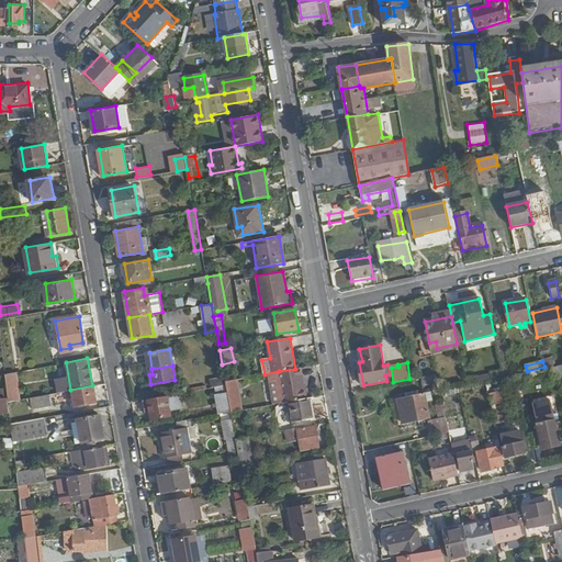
[(307,398),(301,368),(295,369),(279,371),(280,381),(271,382),(274,404),(290,402),(307,398)]
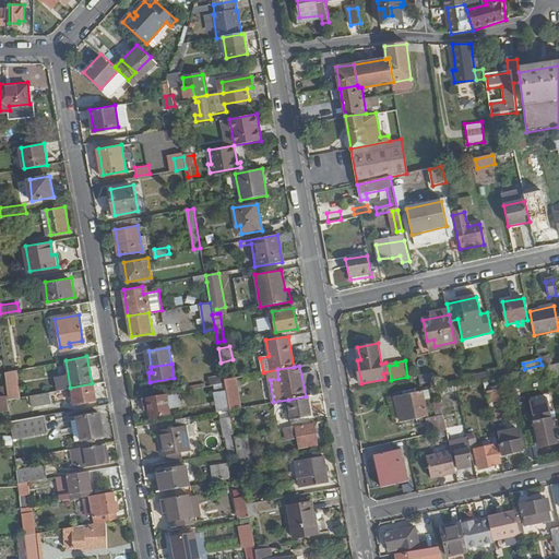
[(16,397),(13,370),(6,371),(9,395),(9,400),(16,397)]
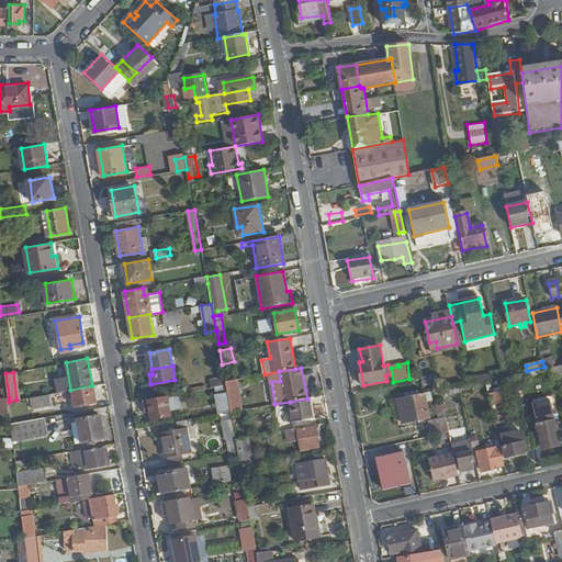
[(438,382),(436,373),(422,377),(424,385),(438,382)]
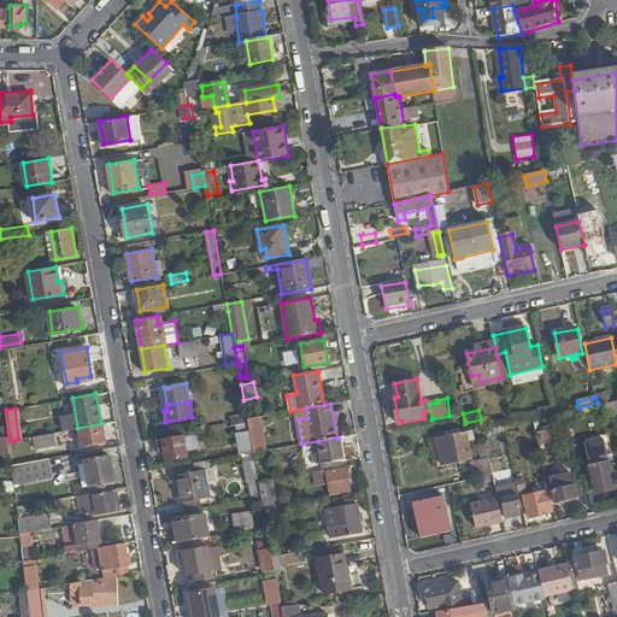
[(265,450),(259,417),(247,418),(248,422),(253,452),(265,450)]
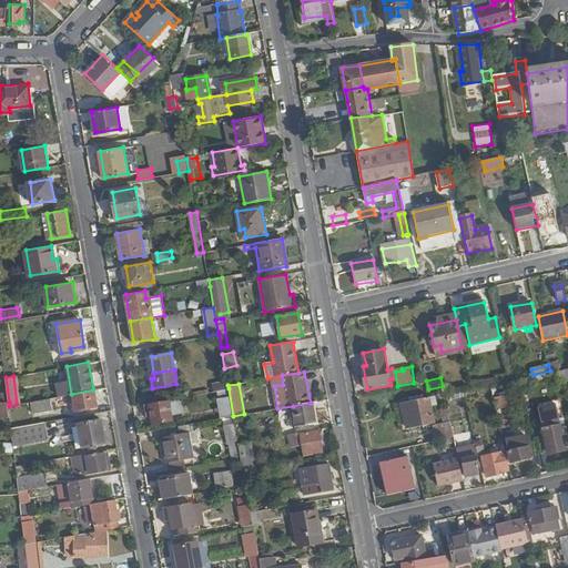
[(233,416),(229,388),(219,389),(223,418),(233,416)]
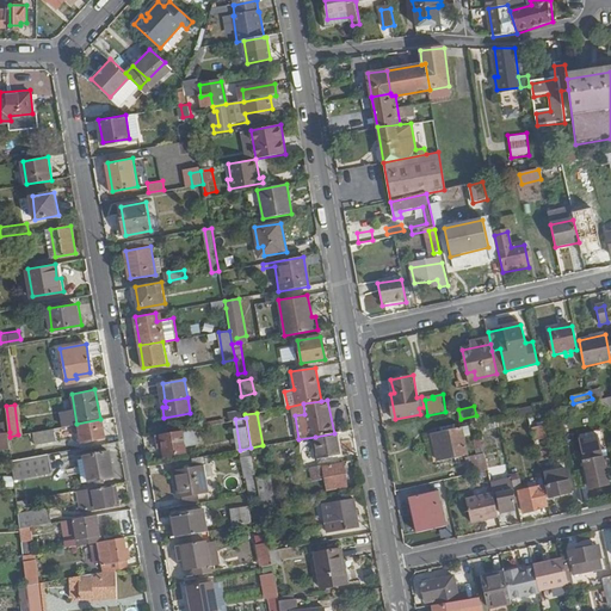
[(103,438),(100,419),(76,424),(78,434),(82,433),(84,440),(103,438)]
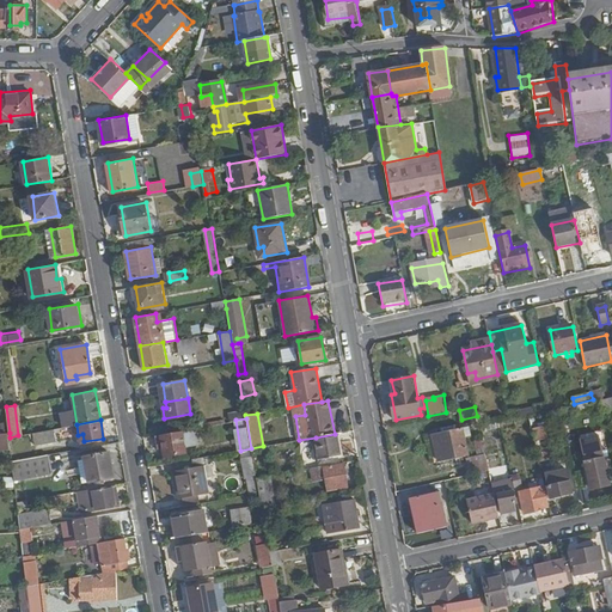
[(197,445),(194,427),(179,430),(181,432),(161,435),(164,456),(184,452),(183,446),(197,445)]
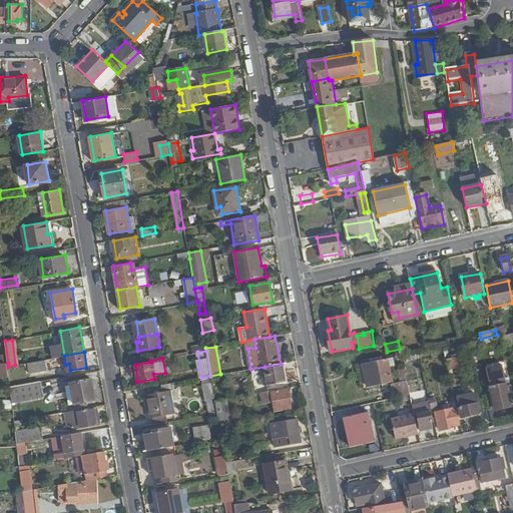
[(393,382),(388,358),(364,363),(369,387),(393,382)]
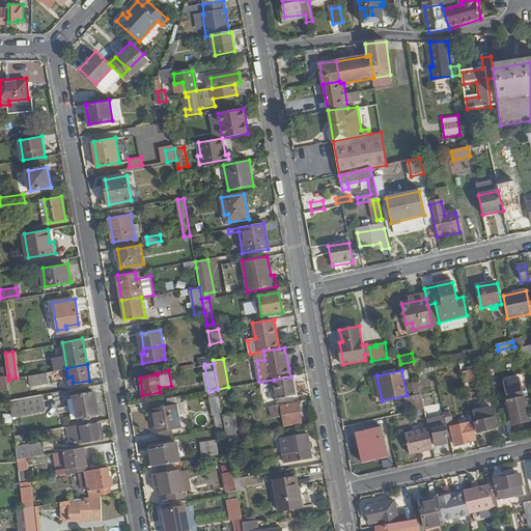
[(475,382),(472,370),(464,371),(467,384),(475,382)]
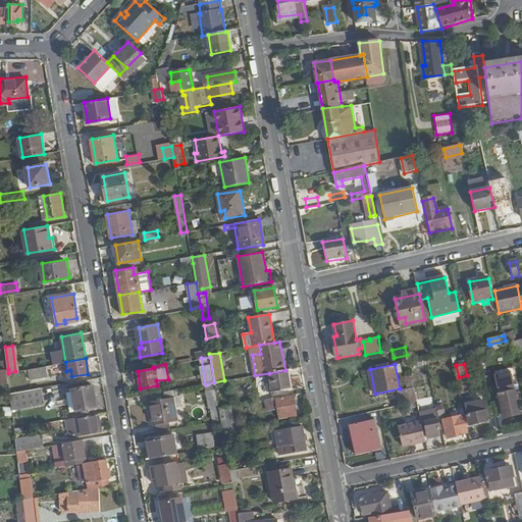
[(47,376),(46,366),(28,369),(29,379),(47,376)]
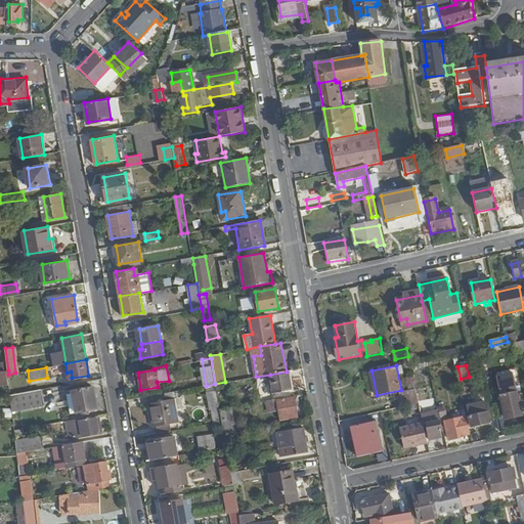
[(8,375),(8,370),(0,370),(0,383),(9,383),(8,375)]
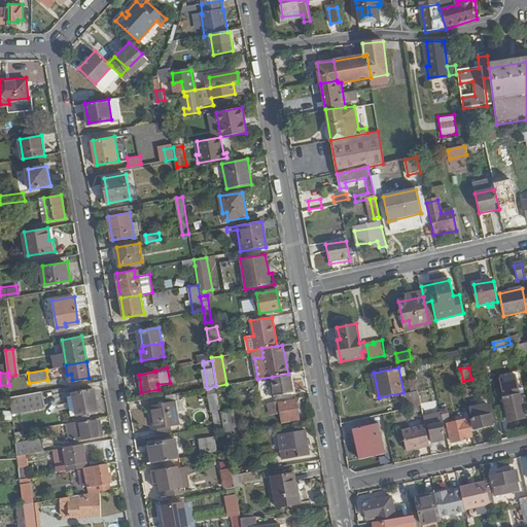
[(293,392),(290,374),(288,374),(272,377),(275,395),(293,392)]
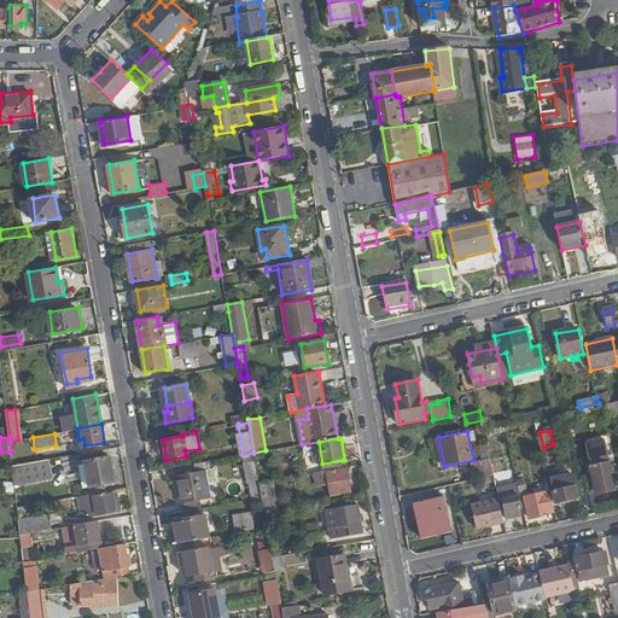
[(112,481),(109,456),(85,460),(88,485),(112,481)]
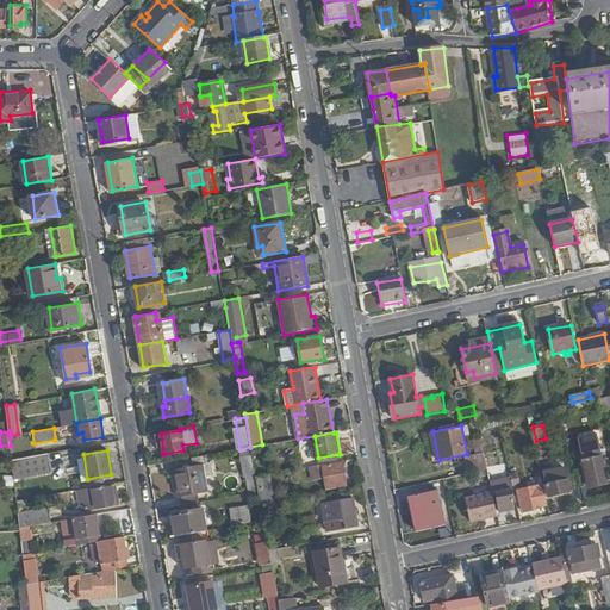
[(486,464),(484,454),(461,459),(465,474),(487,470),(486,464)]
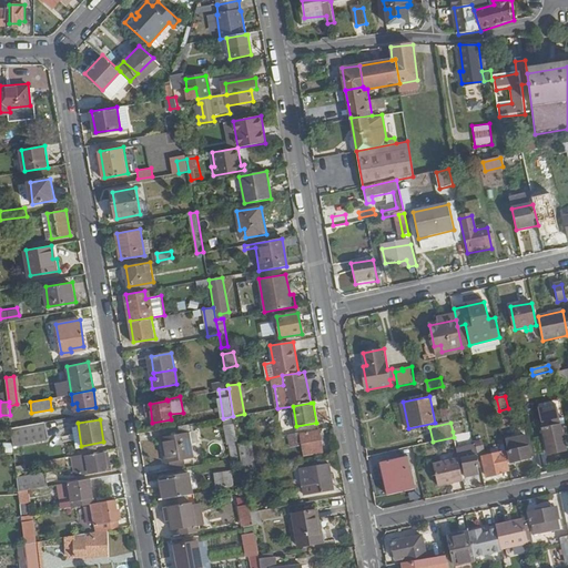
[(33,440),(30,424),(11,427),(13,445),(33,440)]
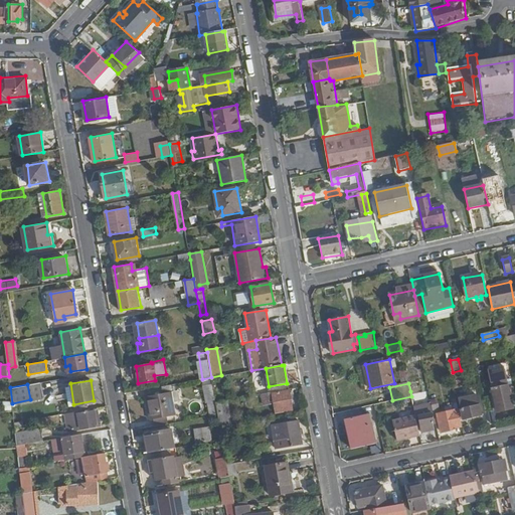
[(173,413),(170,394),(169,391),(175,390),(174,384),(161,386),(162,392),(145,395),(149,417),(173,413)]
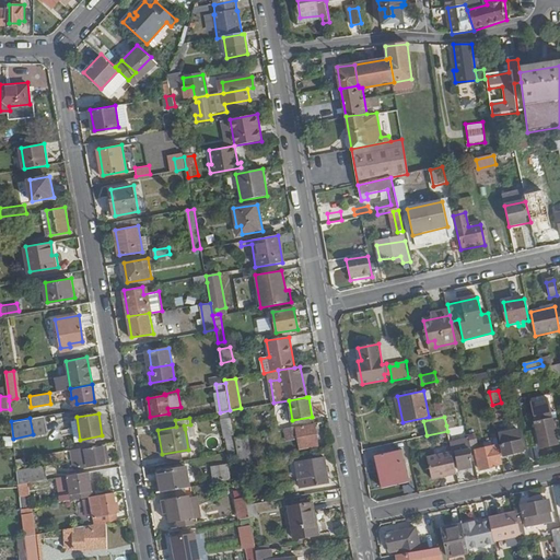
[(235,436),(231,418),(221,419),(224,436),(226,436),(229,452),(237,451),(235,436)]
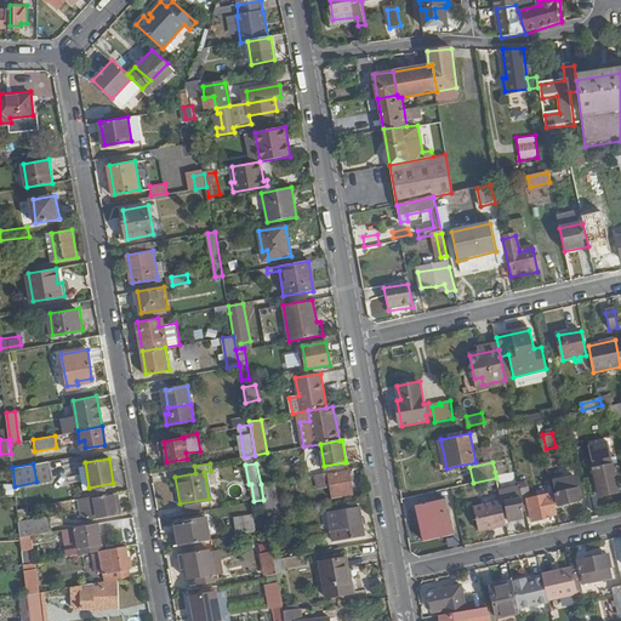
[(567,479),(564,465),(550,468),(558,506),(579,501),(574,478),(567,479)]
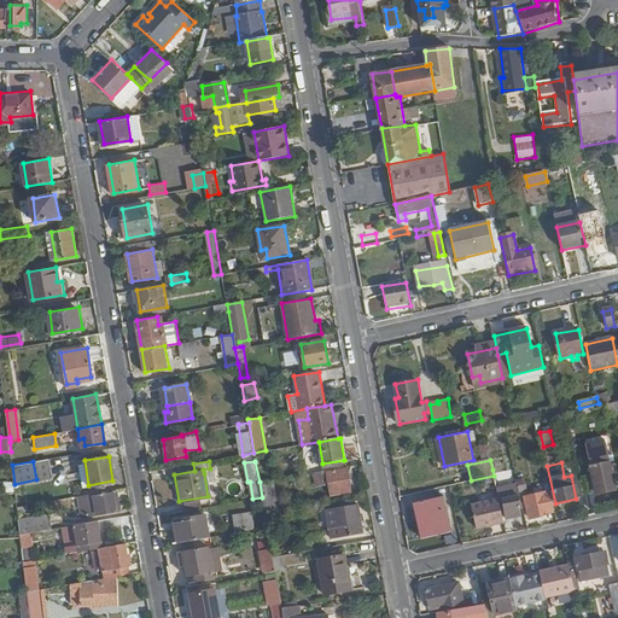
[(614,490),(608,464),(590,467),(596,494),(614,490)]
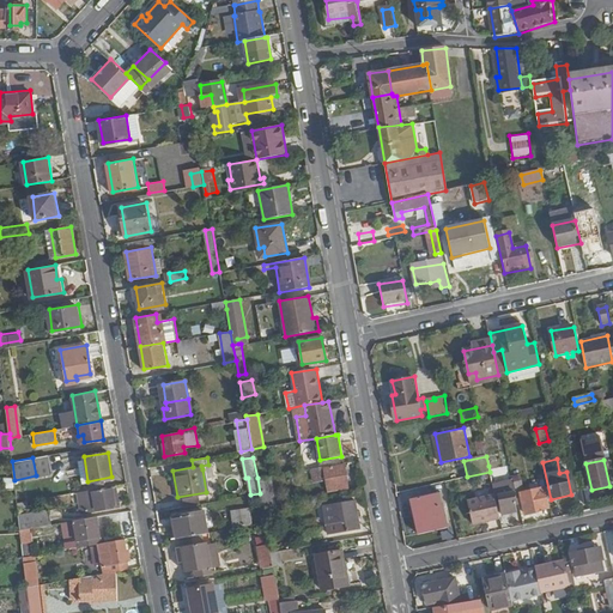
[(347,487),(344,463),(314,468),(315,483),(326,481),(327,491),(347,487)]
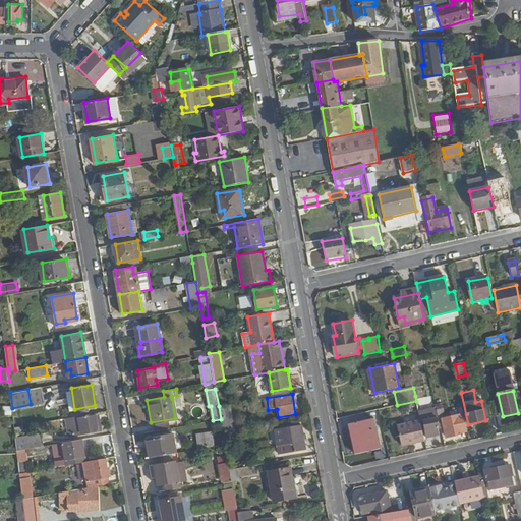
[(444,414),(442,403),(435,404),(436,408),(437,415),(444,414)]
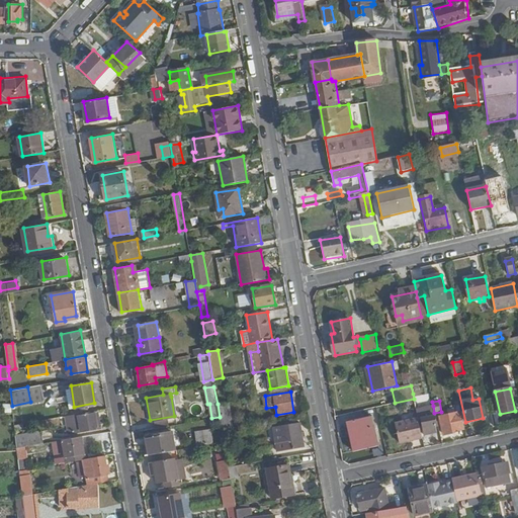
[(230,422),(227,409),(231,408),(230,402),(218,404),(220,417),(222,429),(234,427),(233,421),(230,422)]
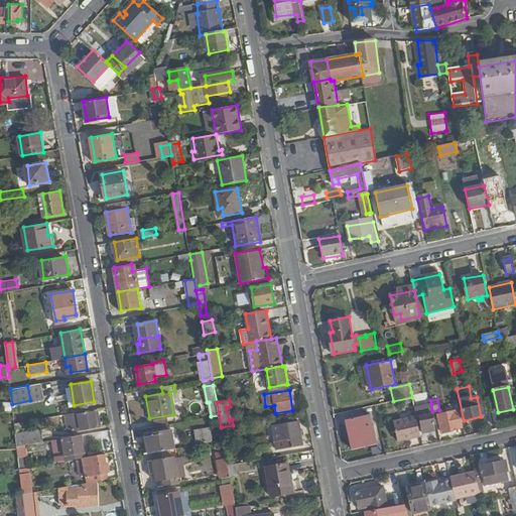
[(357,409),(355,402),(343,405),(344,411),(357,409)]
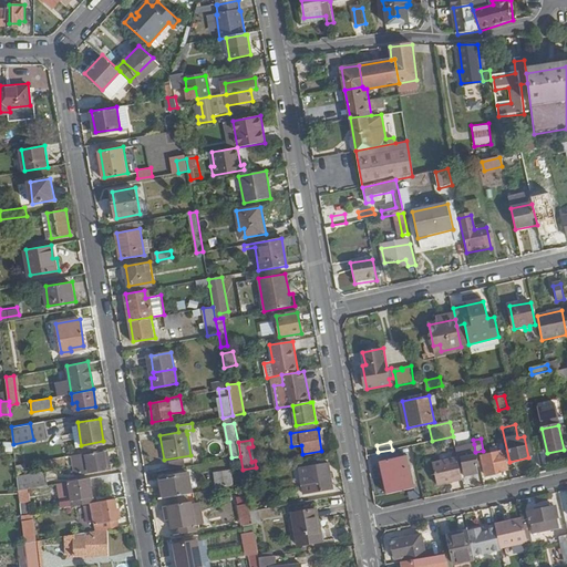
[(476,461),(475,455),(476,455),(475,452),(474,444),(455,449),(457,459),(457,460),(460,459),(463,476),(477,473),(476,466),(478,466),(477,461),(476,461)]
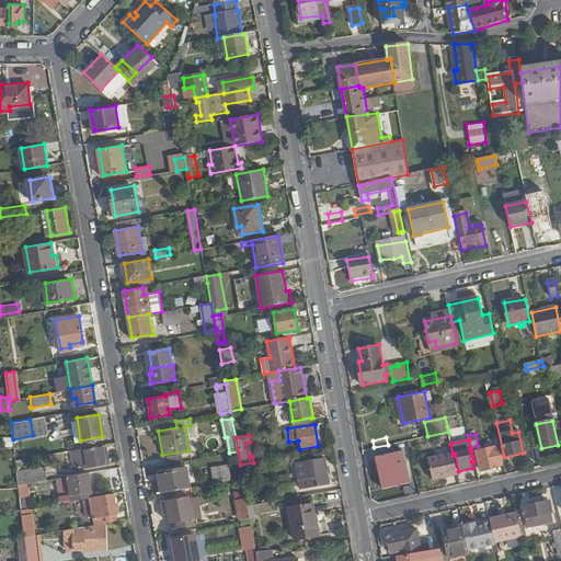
[(107,461),(104,444),(70,450),(72,468),(107,461)]
